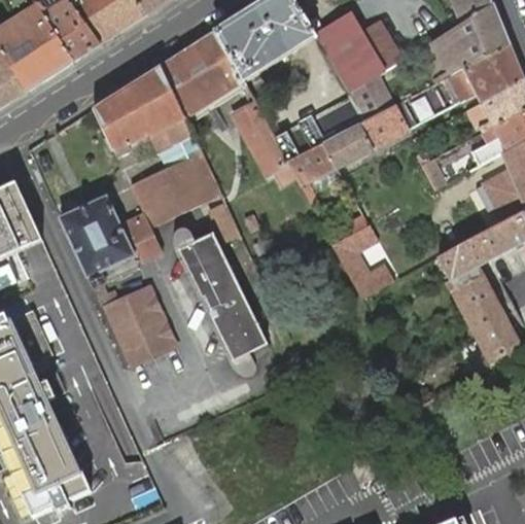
[(9,22),(0,28),(0,47),(26,90),(72,60),(37,5),(35,0),(6,0),(18,16),(9,22)]
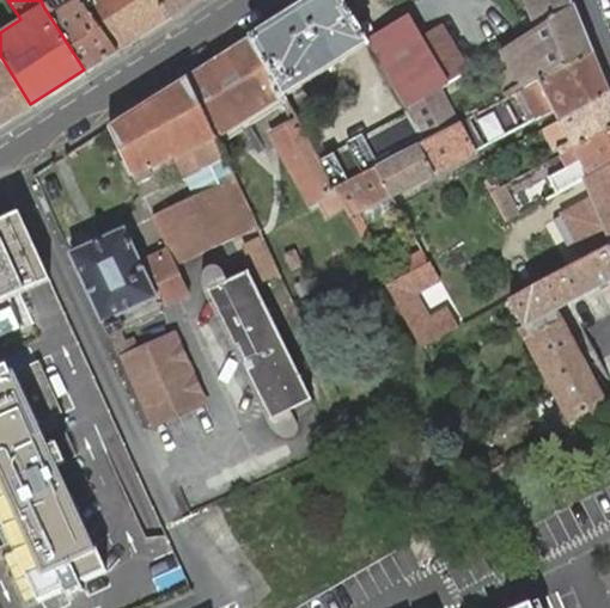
[(41,0),(43,6),(84,69),(116,49),(80,0),(41,0)]
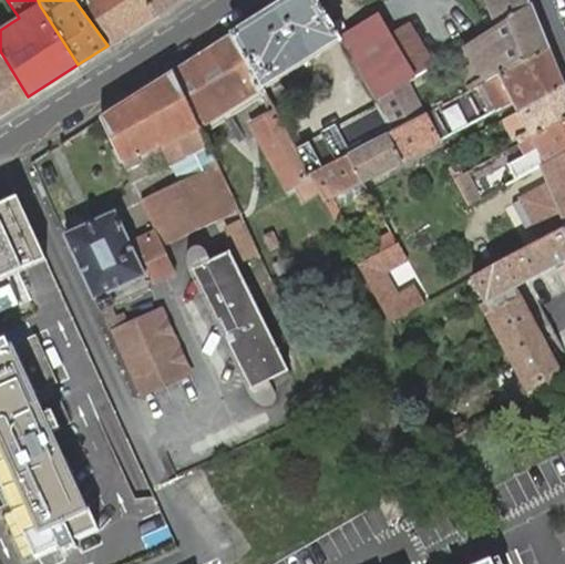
[(74,0),(108,45),(157,13),(146,0),(74,0)]
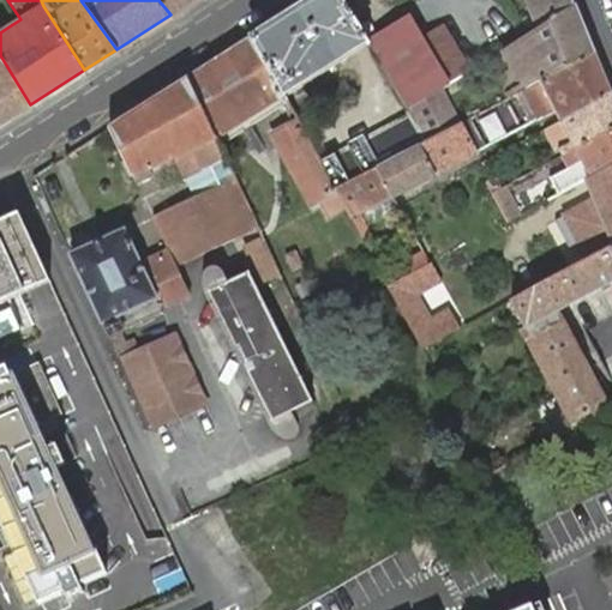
[(159,0),(171,14),(192,0),(159,0)]
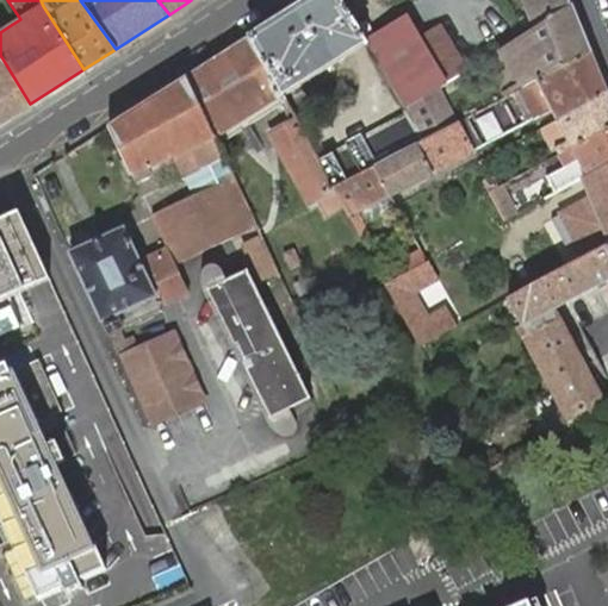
[(301,0),(247,35),(283,92),(366,38),(355,20),(343,0),(301,0)]
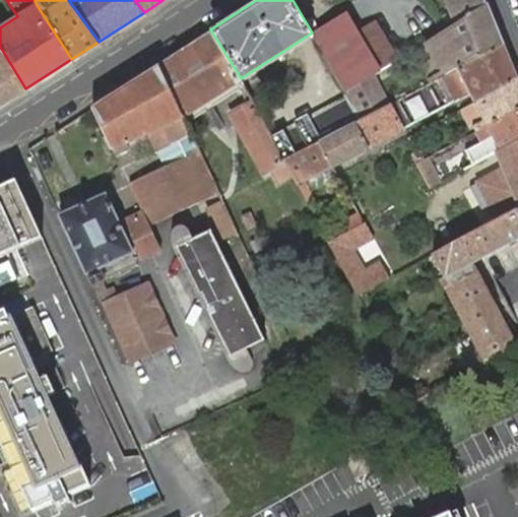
[(447,0),(457,19),(486,2),(484,0),(447,0)]
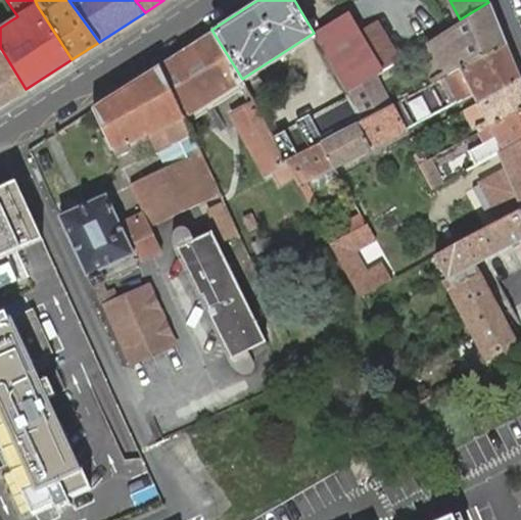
[(451,71),(505,42),(488,2),(460,19),(452,25),(430,38),(451,71)]
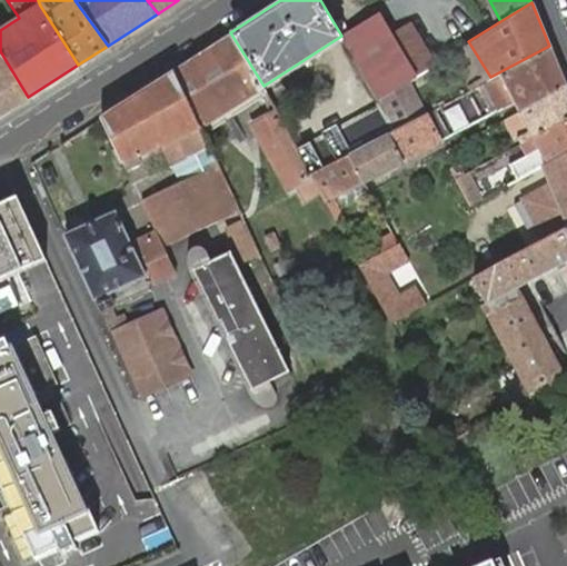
[(378,15),(341,36),(376,95),(409,76),(438,59),(413,17),(388,31),(378,15)]
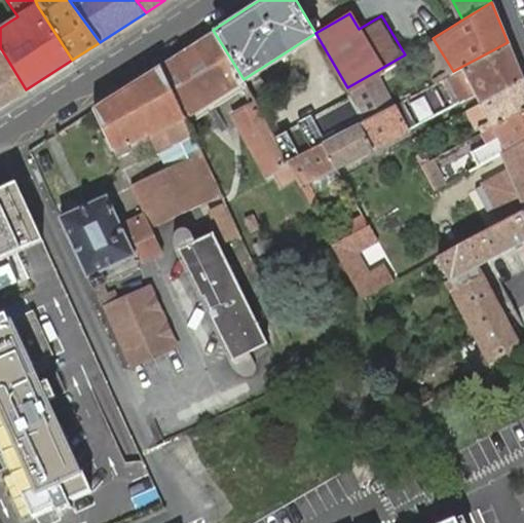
[(160,64),(186,118),(244,81),(244,79),(213,30),(160,64)]
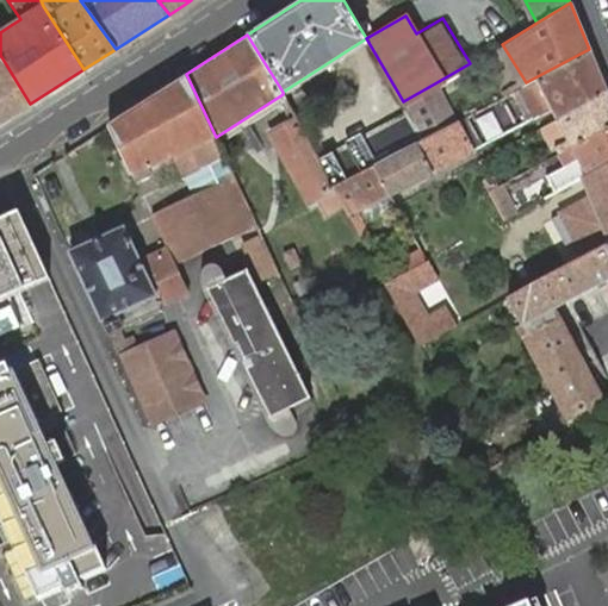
[(533,114),(601,80),(589,49),(526,82),(519,87),(533,114)]
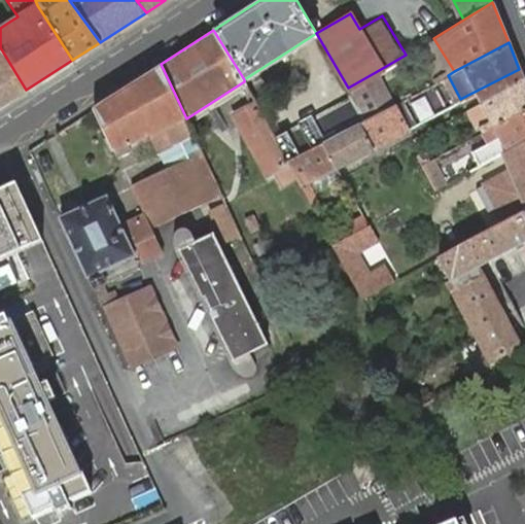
[(0,105),(26,90),(0,47),(0,105)]
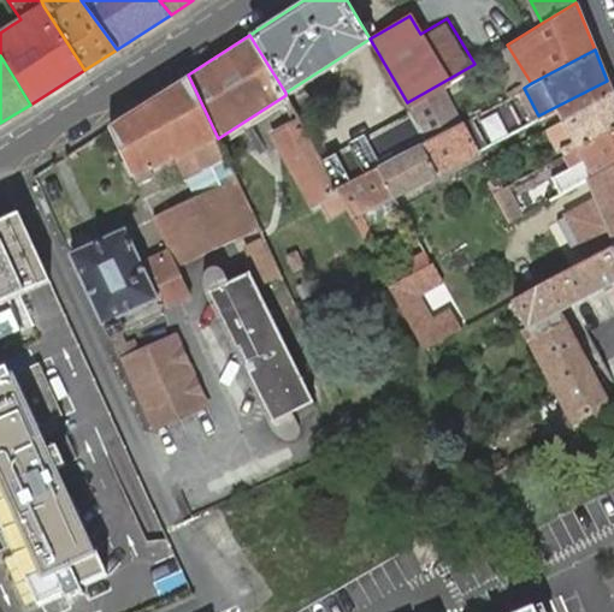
[(183,176),(225,156),(218,138),(188,75),(108,125),(133,172),(172,153),(183,176)]
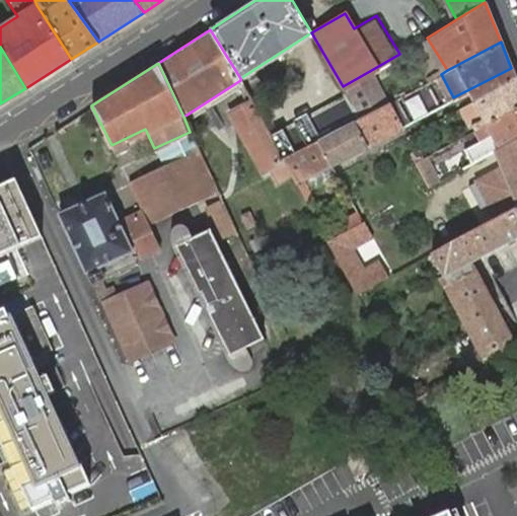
[(389,100),(373,69),(343,86),(347,93),(360,116),(389,100)]
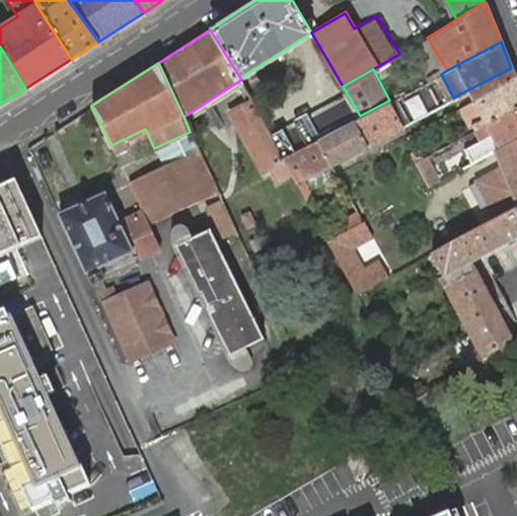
[(470,123),(473,129),(516,105),(516,81),(515,76),(472,99),(463,104),(466,111),(476,105),(483,117),(470,123)]
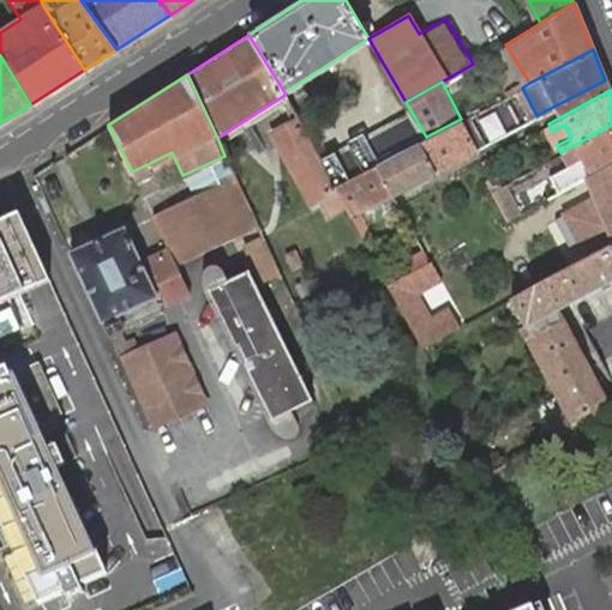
[(411,110),(319,158),(334,185),(376,164),(418,142),(426,137),(411,110)]
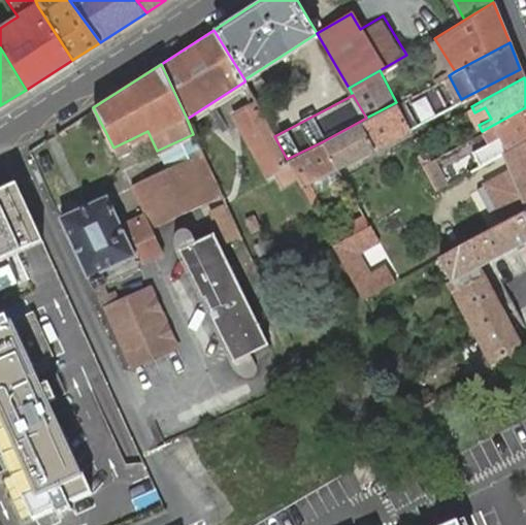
[(366,118),(359,122),(372,145),(408,126),(396,102),(366,118)]
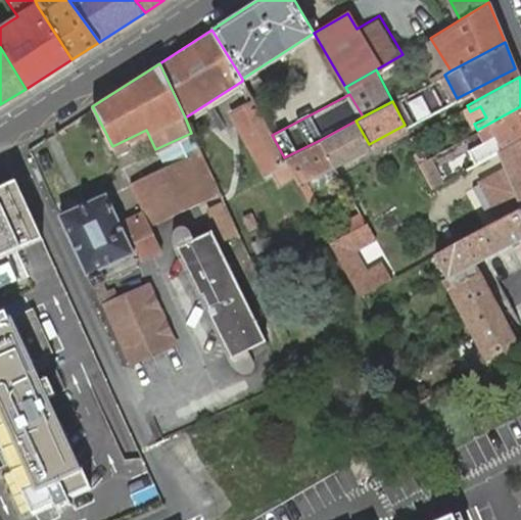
[(272,135),(255,104),(237,114),(270,175),(275,172),(282,185),(295,178),(284,157),(272,135)]
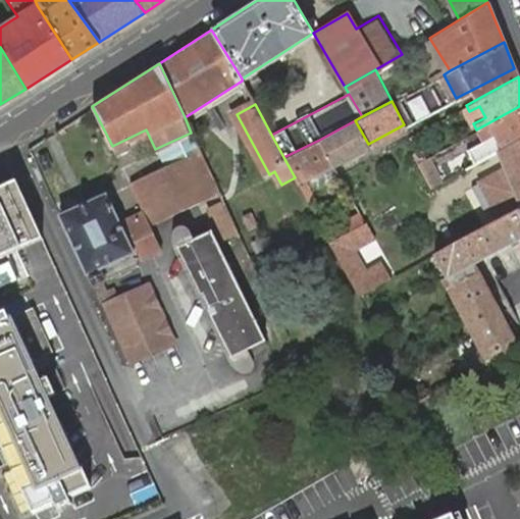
[(474,161),(498,149),(519,137),(519,106),(476,130),(482,141),(467,148),(474,161)]
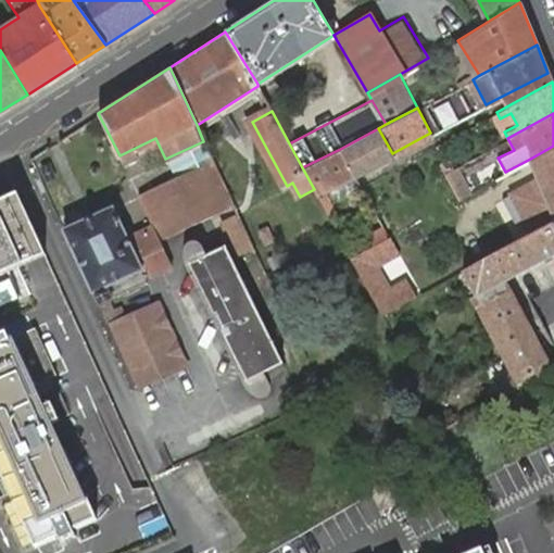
[(378,128),(340,149),(353,174),(392,153),(378,128)]
